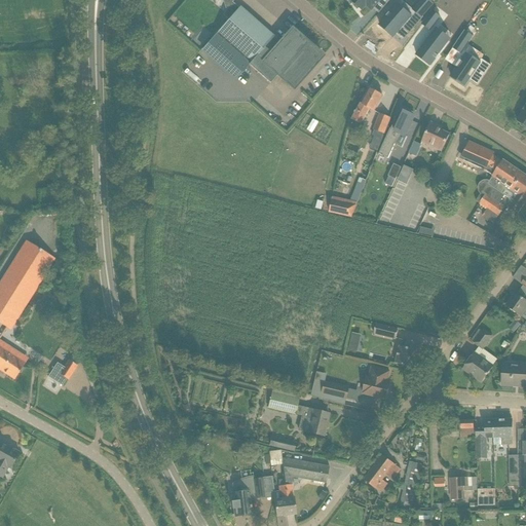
[(222,0),(223,0),(225,9),(227,10),(223,15),(228,20),(238,8),(232,3),(234,0),(222,0)]
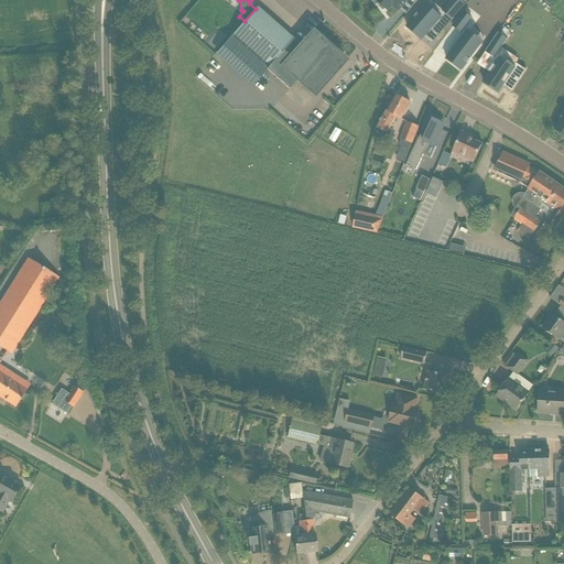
[(376,0),(376,1),(388,11),(392,7),(399,11),(400,9),(408,0),(415,0),(418,1),(419,0),(376,0)]
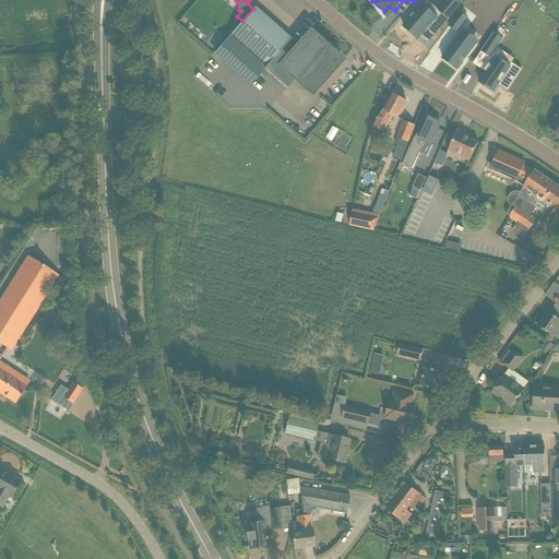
[(411,20),(403,28),(417,40),(426,31),(433,37),(450,20),(448,19),(460,6),(452,0),(450,0),(435,18),(421,7),(414,15),(413,14),(409,19),(411,20)]
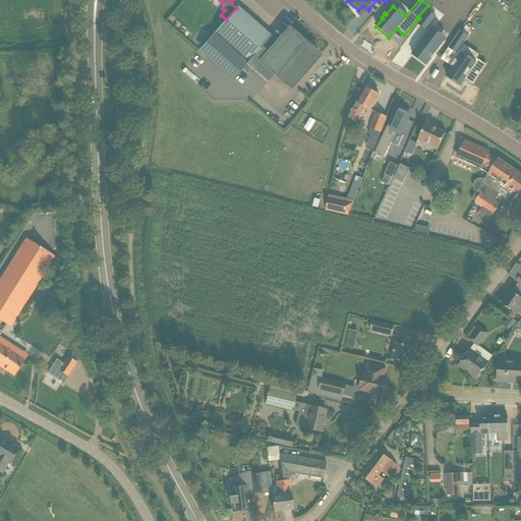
[(226,19),(200,49),(234,78),(246,65),(268,83),(275,74),(291,88),(319,56),(289,30),(277,44),(236,8),(226,19)]
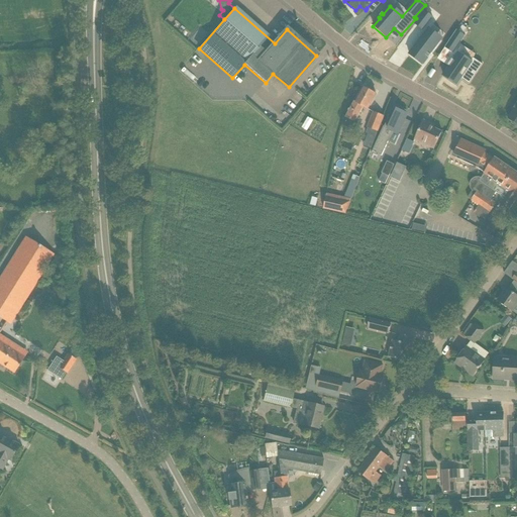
[(423,13),(413,25),(421,31),(431,19),(423,13)]
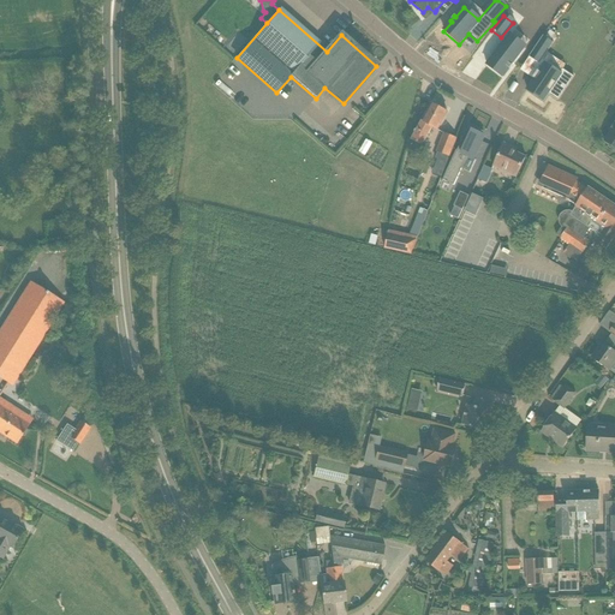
[(543,36),(529,57),(539,64),(554,43),(543,36)]
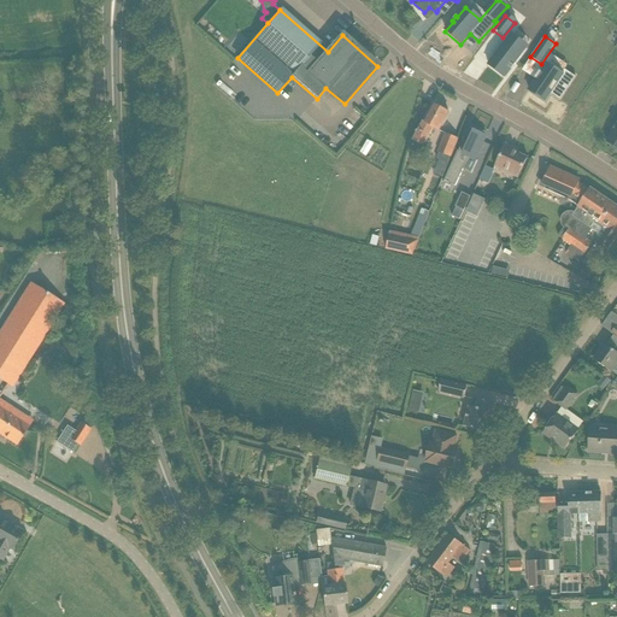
[(507,40),(487,66),(503,78),(523,52),(507,40)]
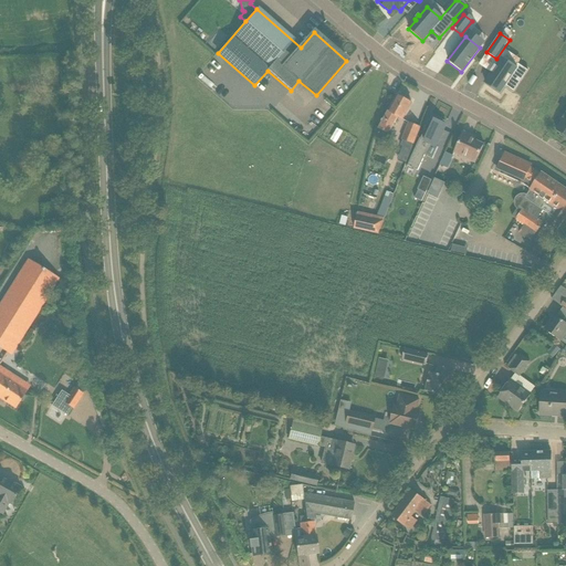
[(492,72),(485,83),(500,93),(505,86),(513,92),(513,93),(528,71),(517,64),(515,67),(502,59),(496,66),(495,65),(491,72),(492,72)]
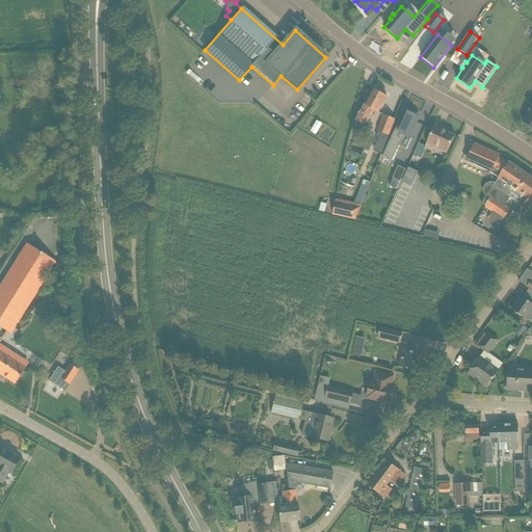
[(378,112),(387,97),(373,89),(355,122),(358,123),(354,130),(366,136),(369,129),(367,124),(374,110),(378,112)]
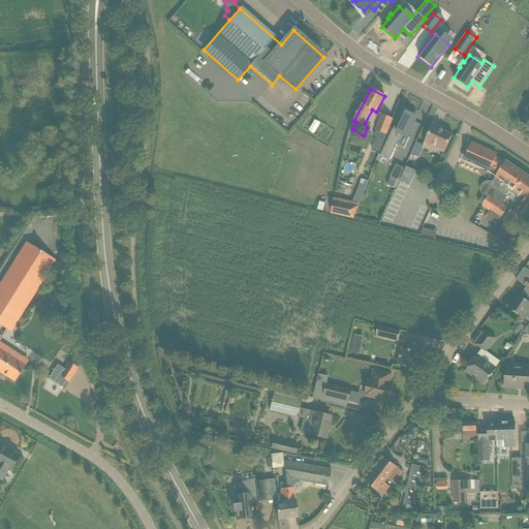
[(520,122),(528,127),(528,101),(528,102),(528,101),(528,105),(524,113),(525,114),(520,122)]
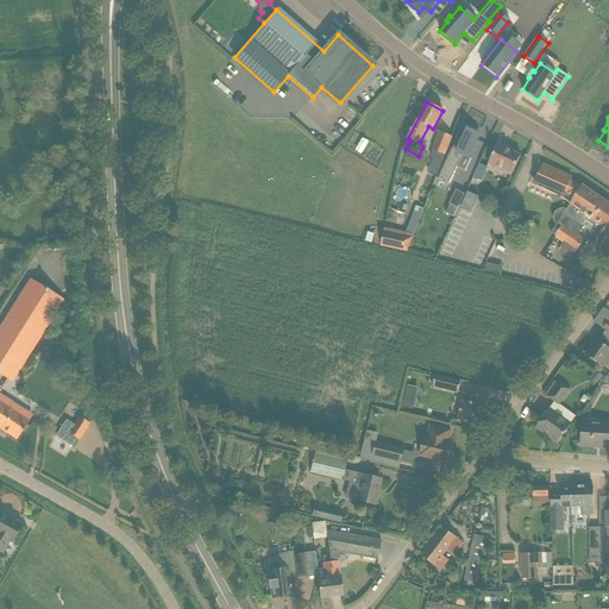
[(453,149),(438,179),(449,184),(464,156),(470,159),(483,137),(481,136),(482,133),(468,125),(454,150),(453,149)]
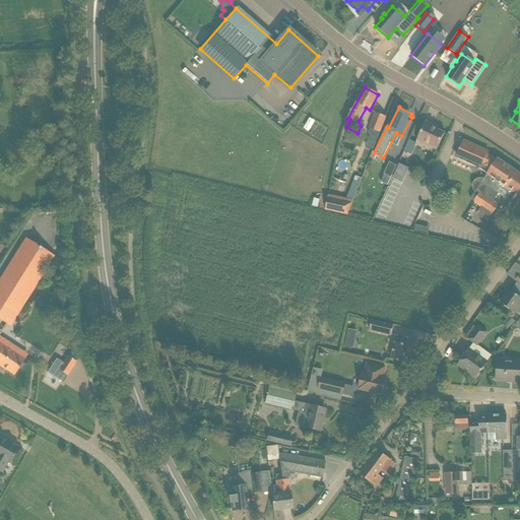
[(370,128),(379,132),(385,117),(376,113),(370,128)]
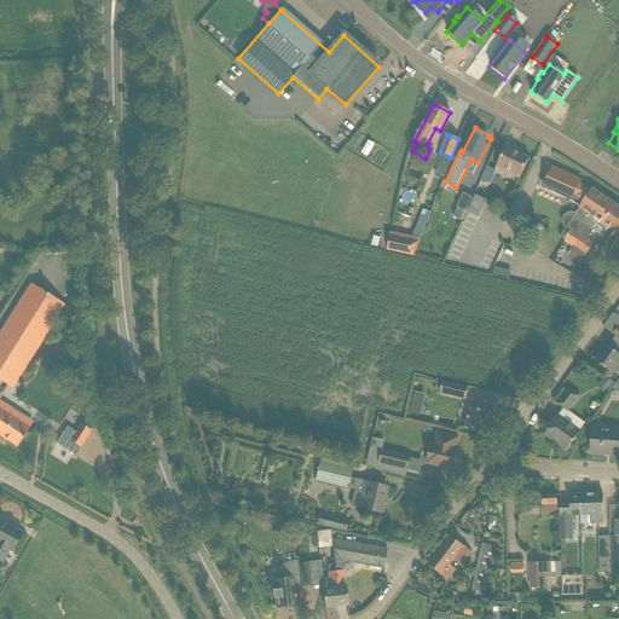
[(496,168),(519,179),(530,157),(514,151),(516,148),(508,144),(502,155),(496,168)]
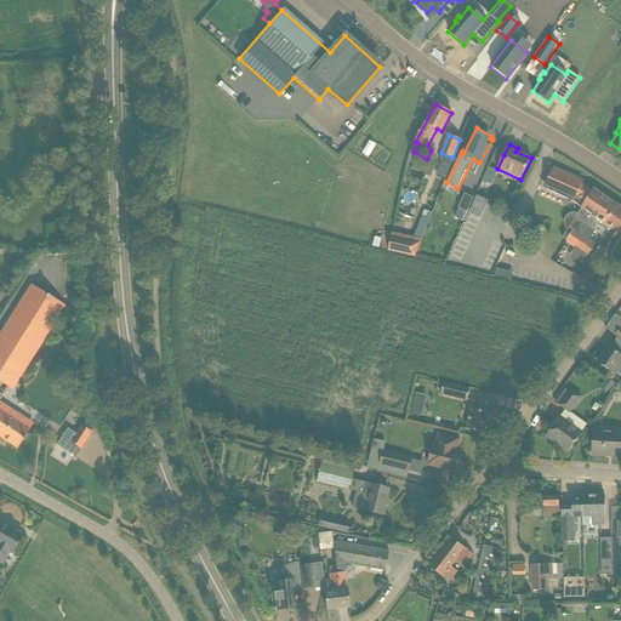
[(483,181),(491,186),(497,171),(489,167),(483,181)]
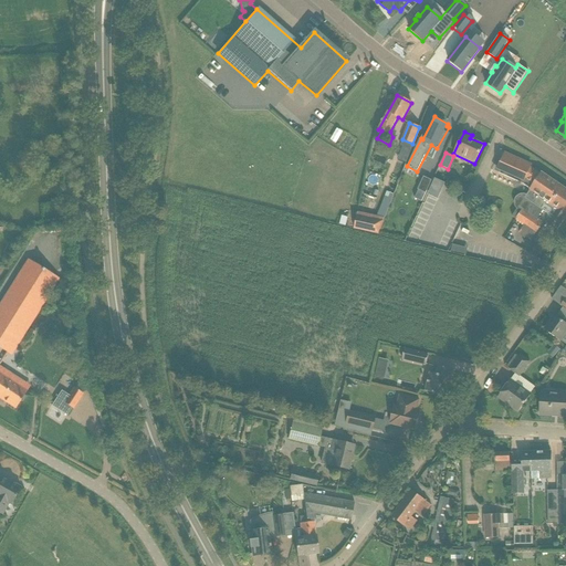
[(565,216),(565,189),(542,173),(541,175),(525,165),(526,163),(504,154),(496,171),(522,184),(531,190),(526,196),(524,195),(522,195),(519,196),(516,197),(515,199),(514,202),(514,205),(515,207),(517,209),(512,217),(524,224),(519,233),(520,233),(519,236),(524,239),(525,238),(530,241),(536,233),(543,222),(537,219),(543,210),(551,215),(552,215),(546,222),(557,230),(565,216)]
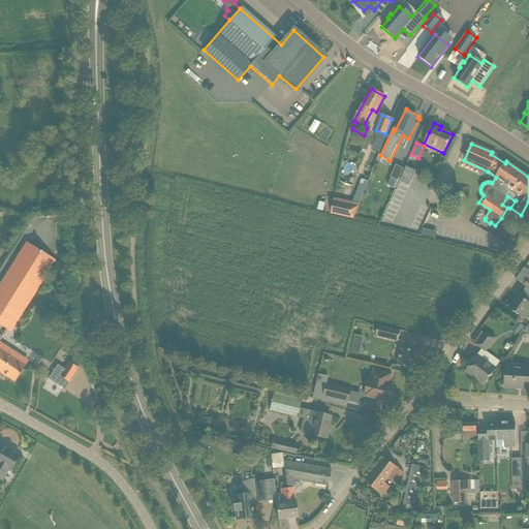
[(392,178),(387,186),(394,189),(398,181),(403,168),(396,165),(391,178),(392,178)]
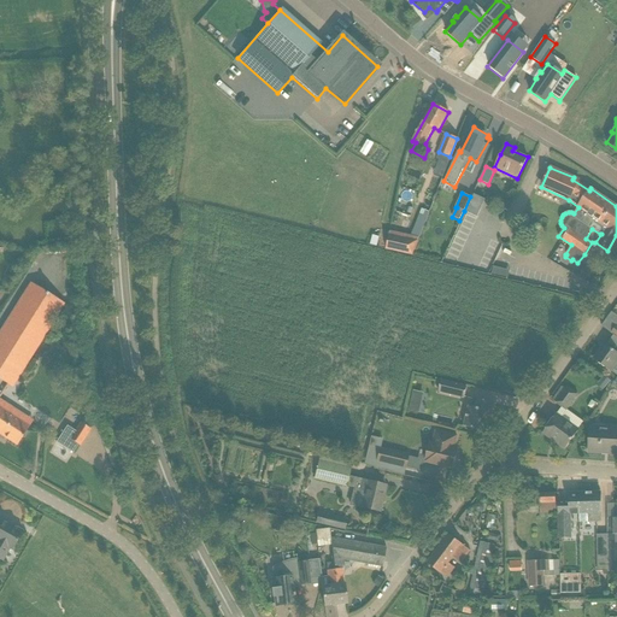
[(418,207),(411,234),(419,236),(427,210),(418,207)]
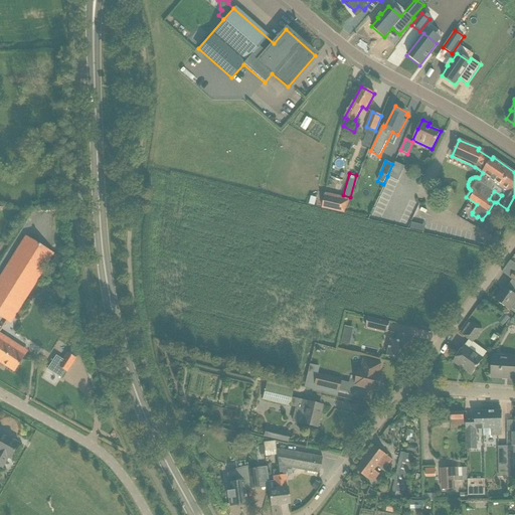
[(322,208),(344,213),(349,198),(325,193),(322,208)]
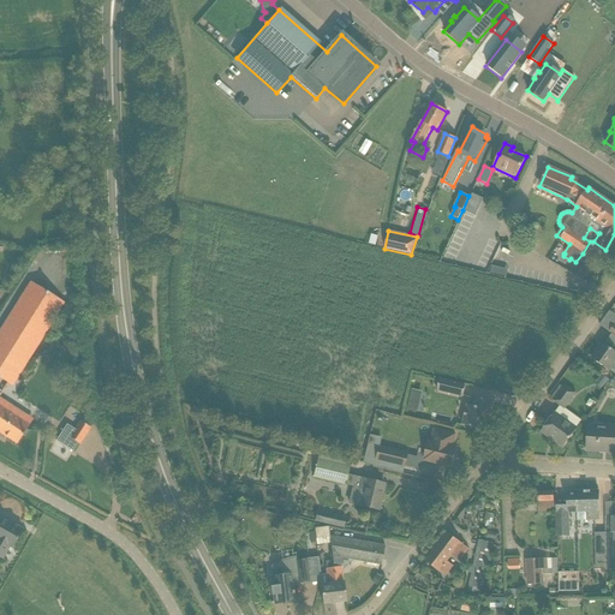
[(573,273),(583,280),(589,272),(579,266),(573,273)]
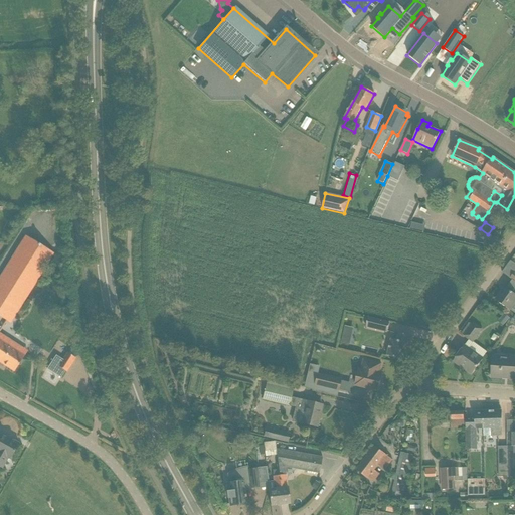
[(53,254),(25,236),(0,276),(0,317),(10,323),(53,254)]
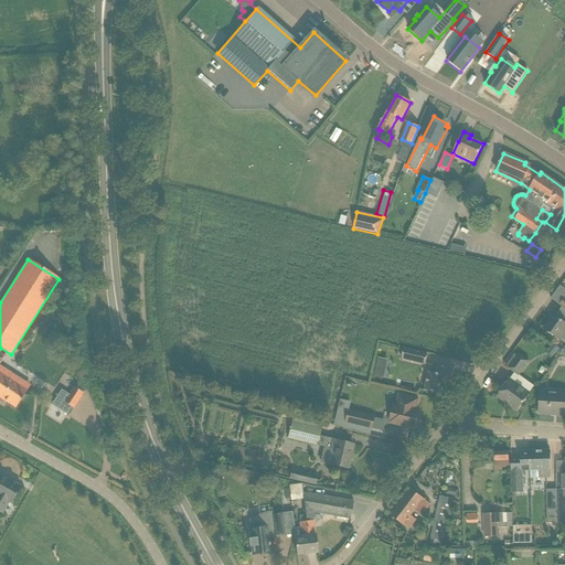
[(564,322),(553,315),(543,329),(558,340),(564,331),(564,322)]
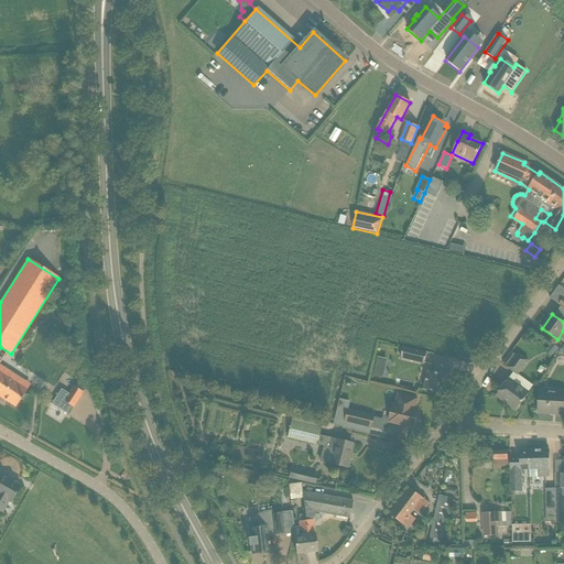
[(552,344),(549,348),(554,353),(559,348),(552,344)]
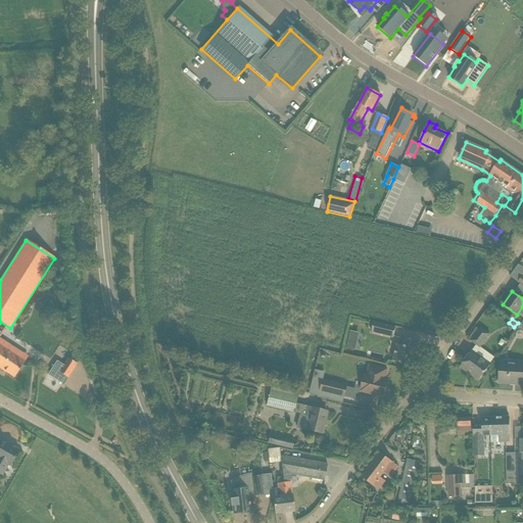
[(396,327),(375,322),(374,322),(372,332),(393,337),(396,327)]
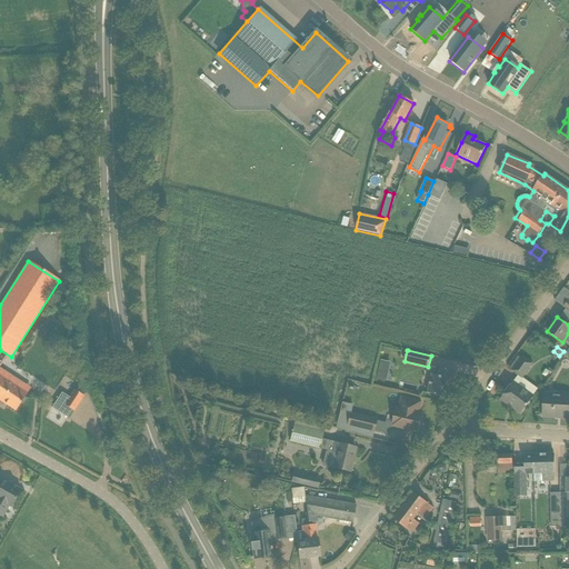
[(522,357),(512,371),(518,376),(522,378),(532,363),(531,363),(522,357)]
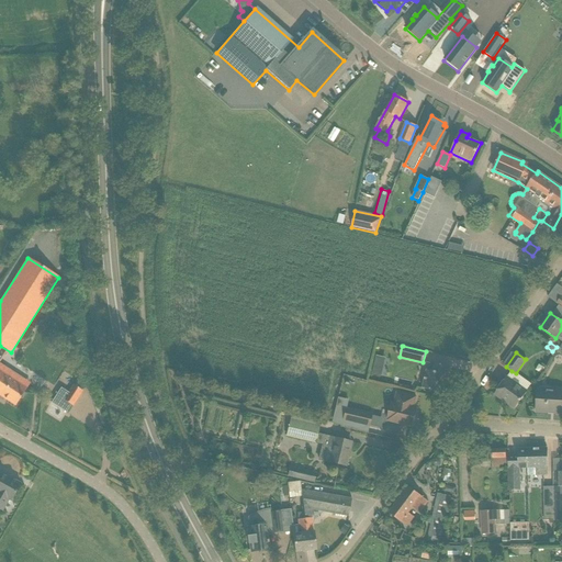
[(0,395),(15,406),(26,389),(18,383),(21,378),(0,363),(0,395)]
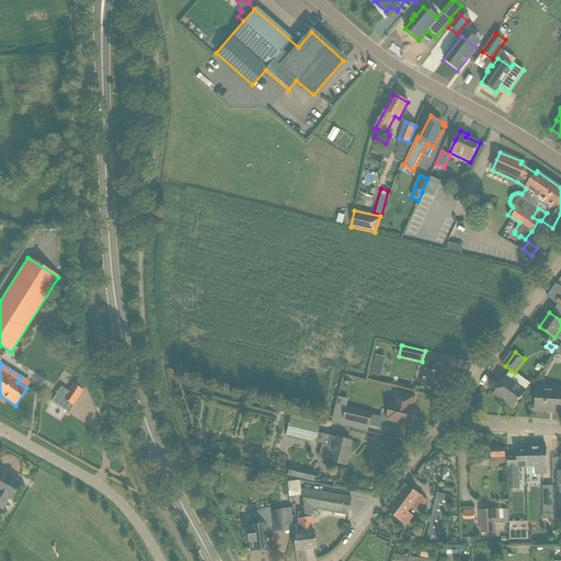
[(430,390),(439,392),(444,375),(446,376),(448,366),(433,363),(432,370),(426,369),(422,388),(423,388),(423,390),(428,391),(430,390)]
